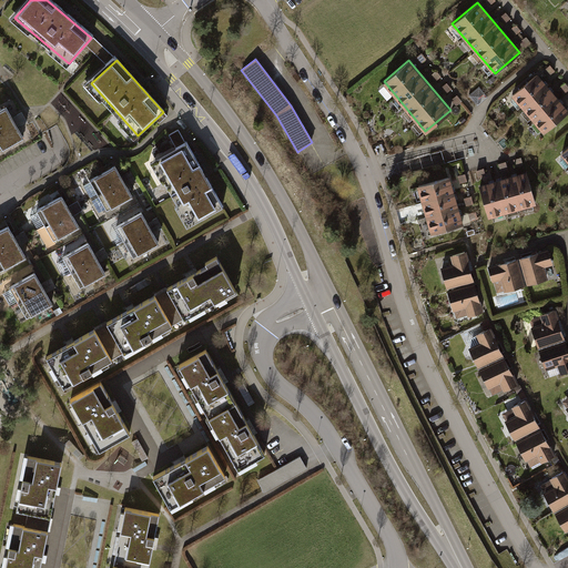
[(567,110),(567,109),(537,72),(513,93),(545,131),(567,110)]
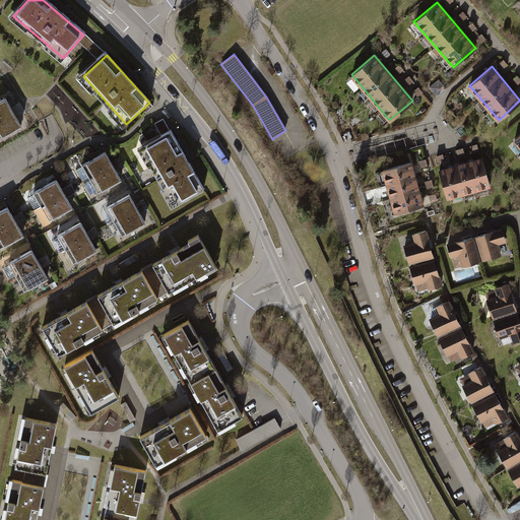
[(4,94),(0,96),(0,115),(12,109),(4,94)]
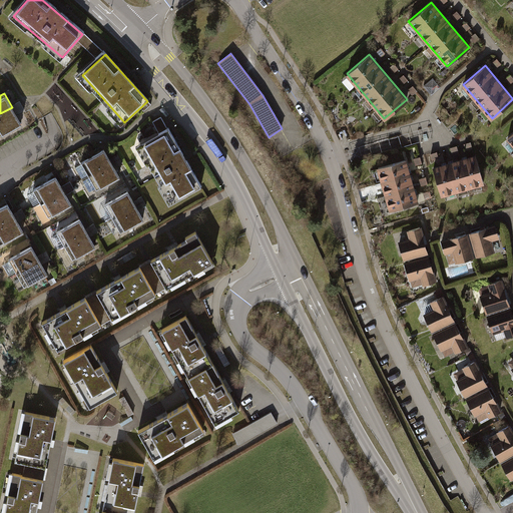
[(163,106),(160,109),(165,116),(169,113),(163,106)]
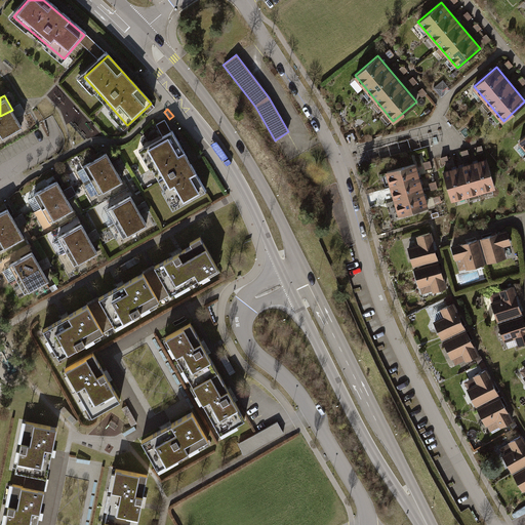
[(0,134),(21,124),(12,110),(0,116),(0,134)]
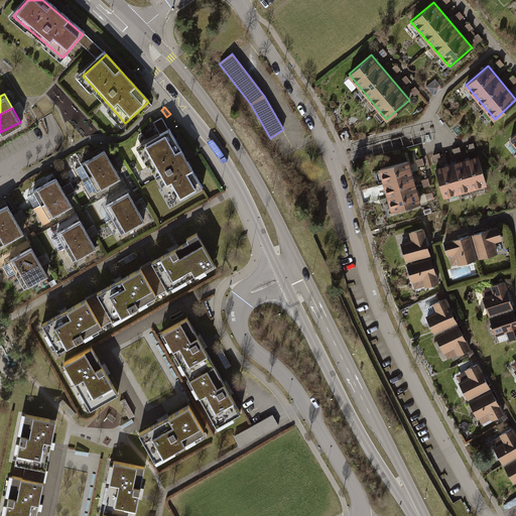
[(169,137),(142,151),(171,204),(198,189),(169,137)]
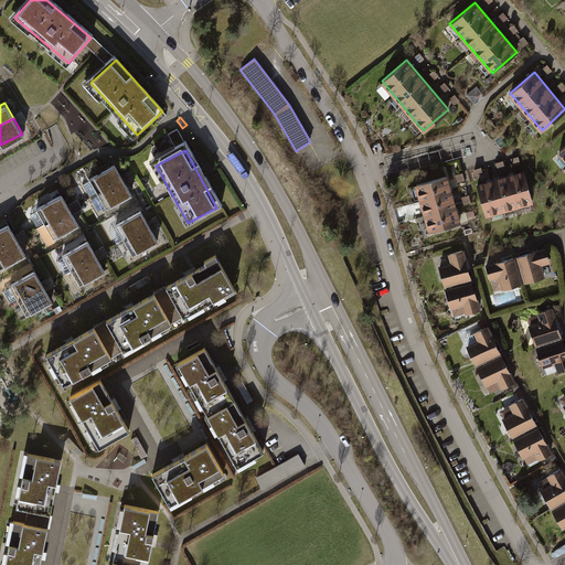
[(114,163),(87,178),(96,193),(123,178),(114,163)]
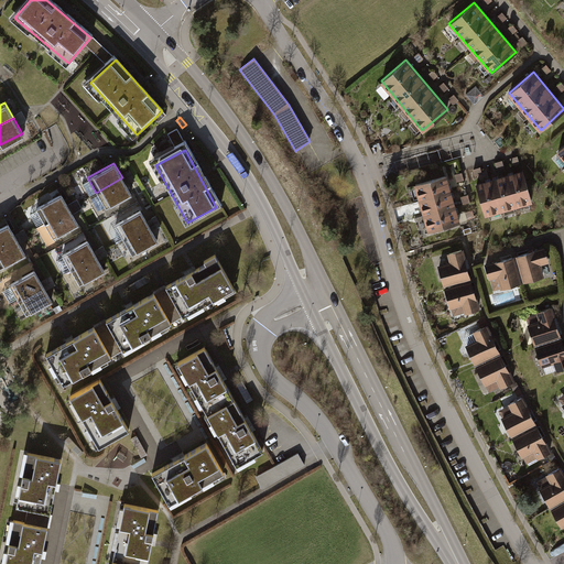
[(524,171),(476,185),(486,217),(533,203),(524,171)]
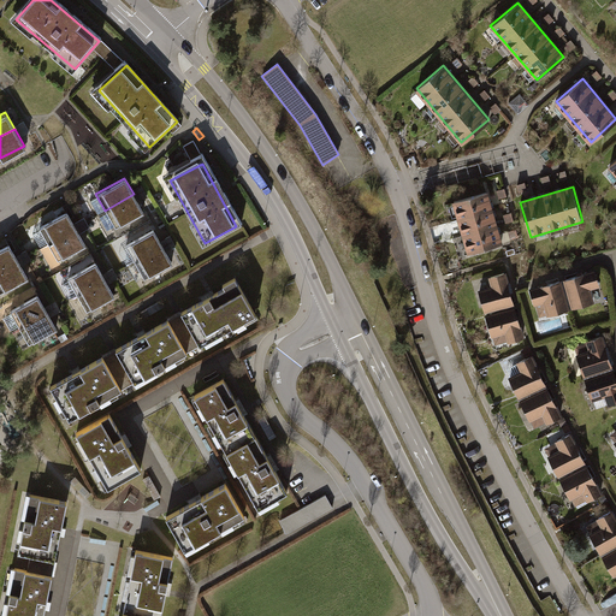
[(143,211),(134,194),(105,211),(113,227),(143,211)]
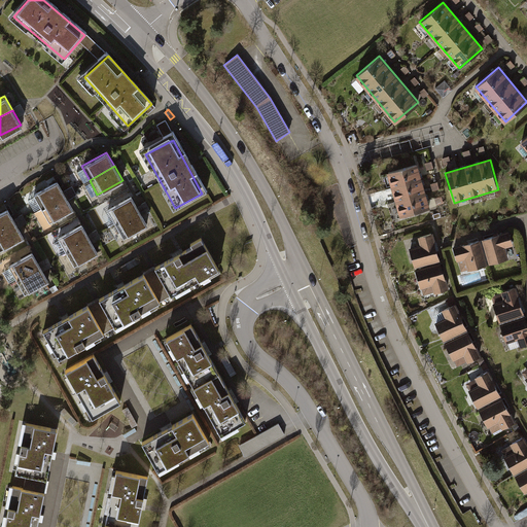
[(415,166),(387,174),(399,218),(428,210),(415,166)]
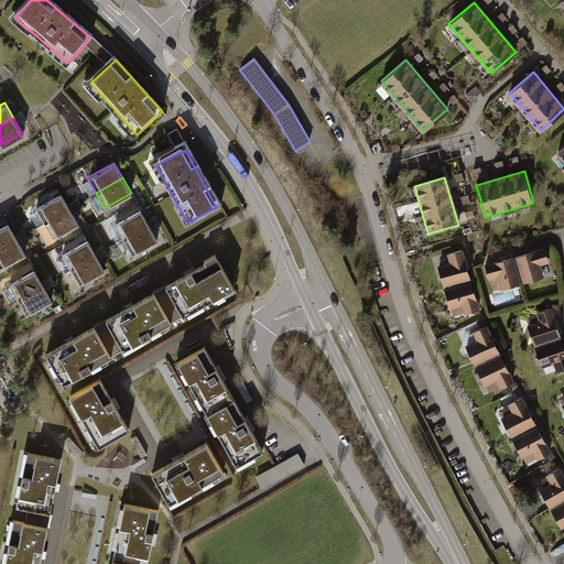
[(61,192),(34,206),(42,221),(68,207),(61,192)]
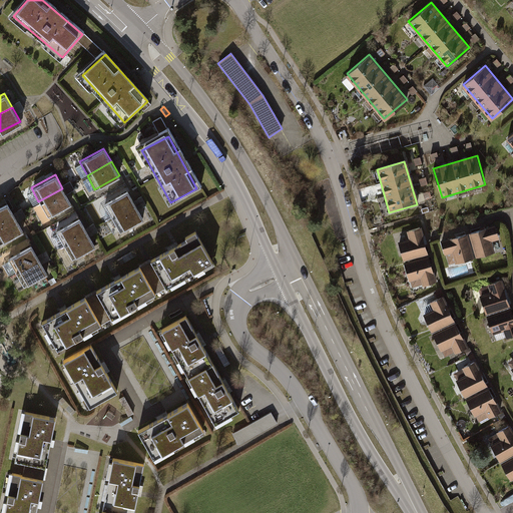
[(70,201),(62,188),(38,201),(45,215),(70,201)]
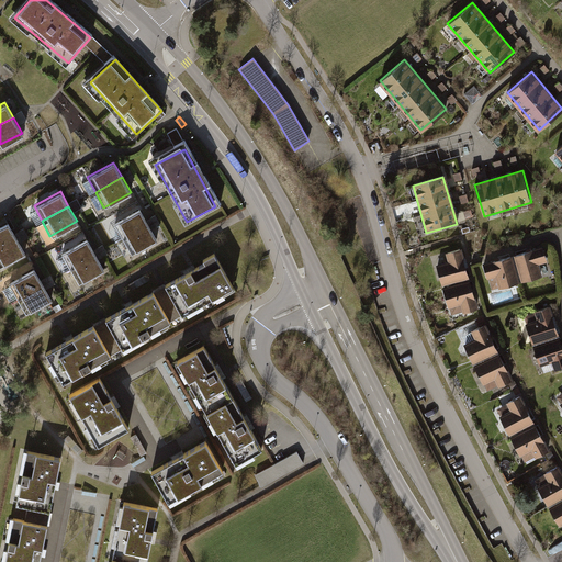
[(139,208),(112,223),(121,237),(147,223),(139,208)]
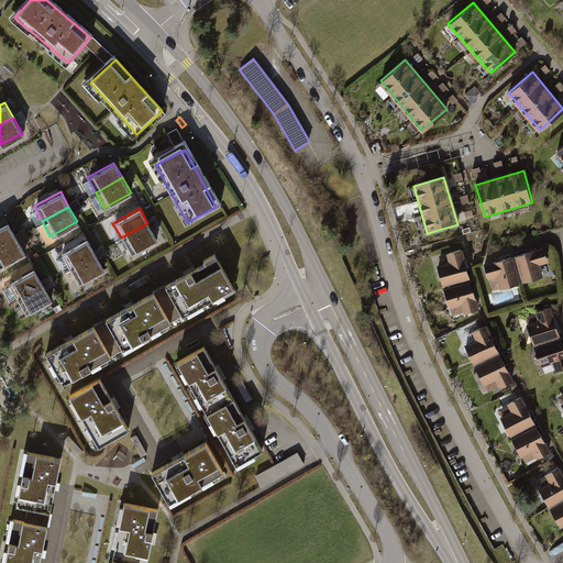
[(7,223),(0,227),(0,246),(15,239),(7,223)]
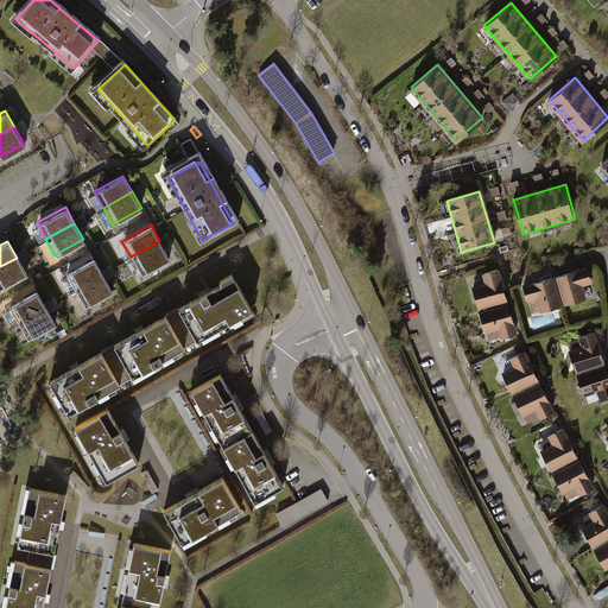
[(169,258),(159,241),(131,257),(139,273),(169,258)]
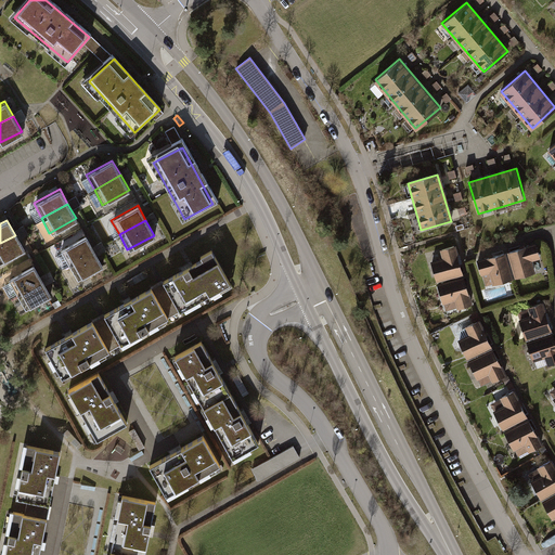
[(0,262),(24,249),(15,235),(0,243),(0,262)]
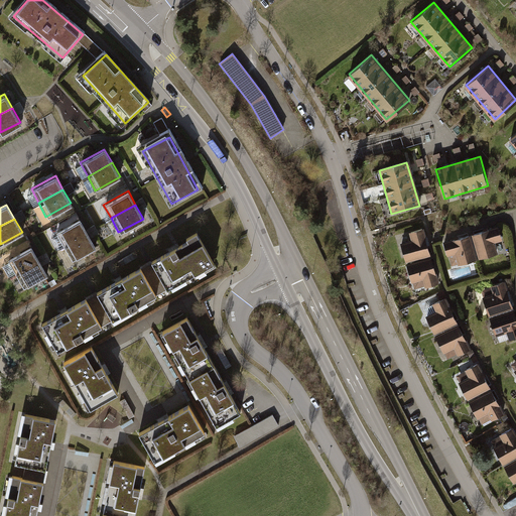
[(80,219),(55,232),(63,246),(88,232),(80,219)]
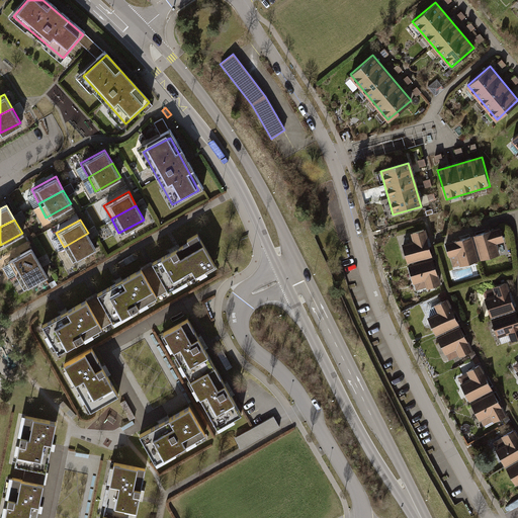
[(501,229),(475,236),(482,260),(500,255),(497,244),(505,242),(501,229)]
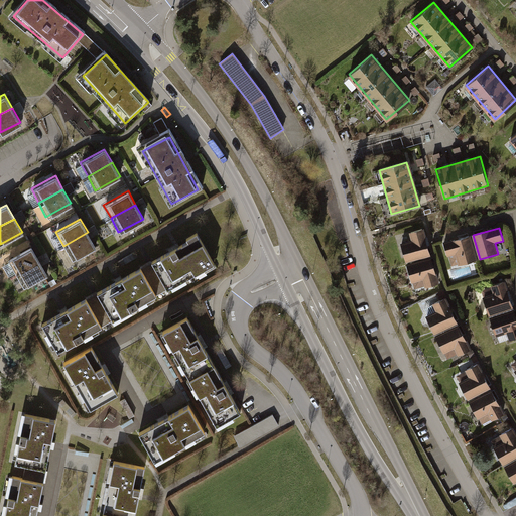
[(411,241),(401,244),(406,262),(430,255),(423,229),(409,234),(411,241)]
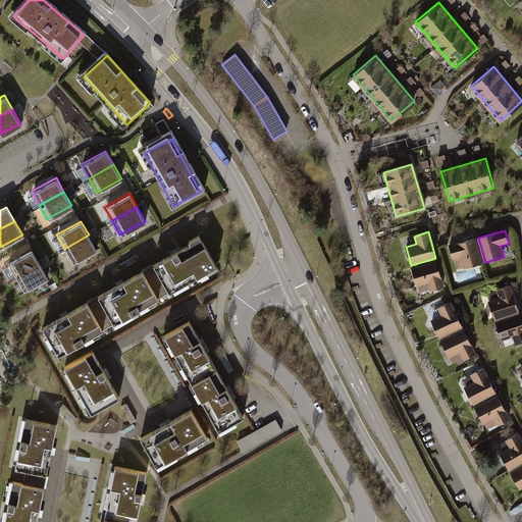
[(97,249),(89,235),(64,249),(71,262),(97,249)]
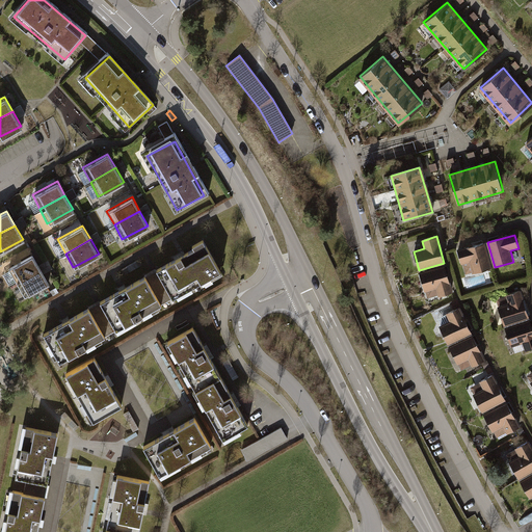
[(194,249),(157,270),(174,300),(221,273),(203,240),(192,245),(194,249)]
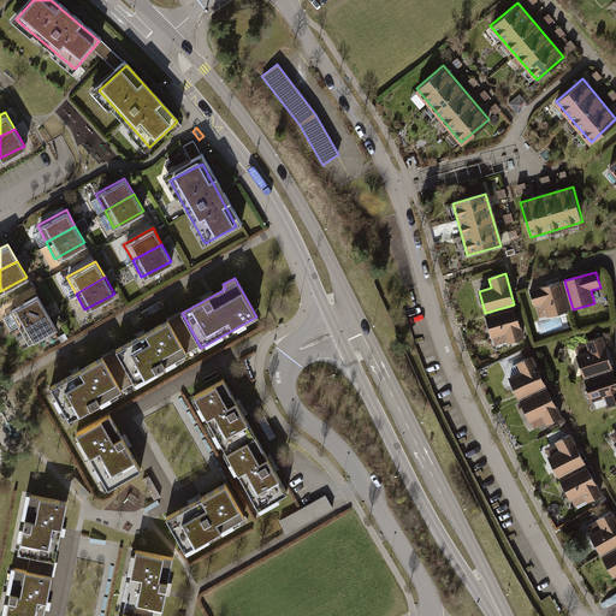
[(562,282),(531,290),(535,306),(543,303),(548,318),(570,311),(562,282)]
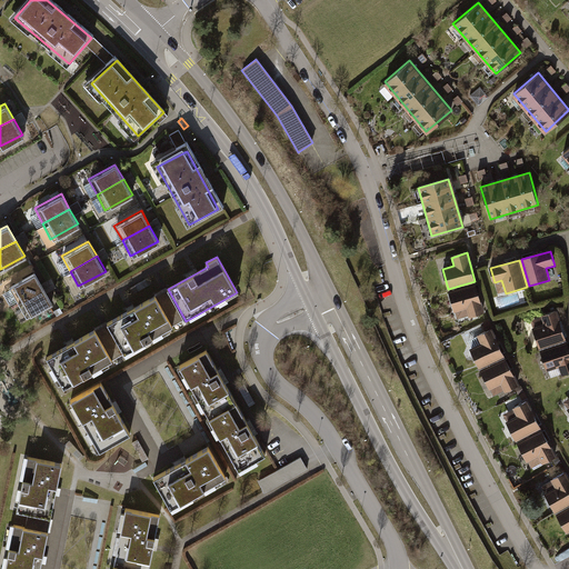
[(35,272),(7,287),(16,302),(42,287),(35,272)]
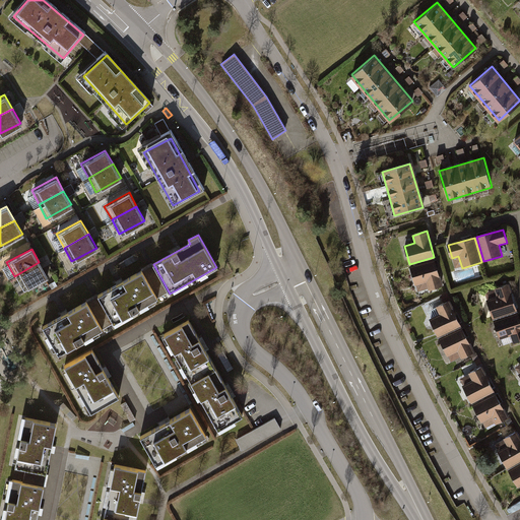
[(435,260),(409,267),(415,286),(427,282),(429,289),(443,285),(435,260)]
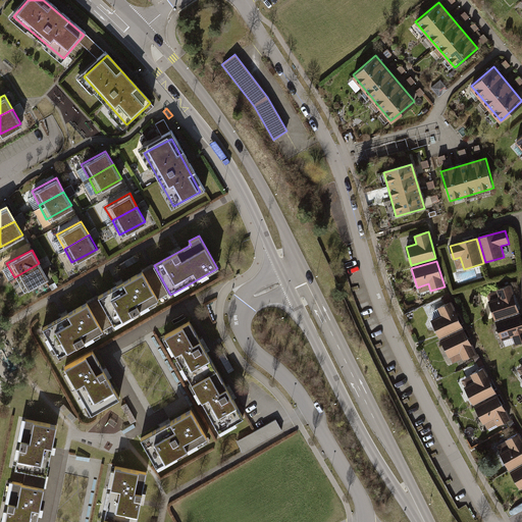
[(47,277),(39,263),(14,277),(21,291),(47,277)]
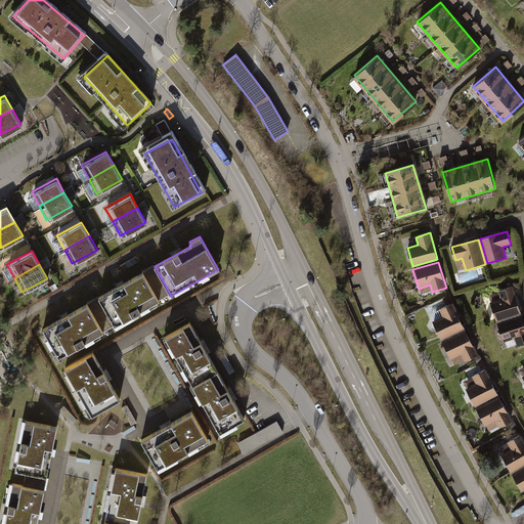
[(155,266),(142,272),(159,302),(171,296),(155,266)]
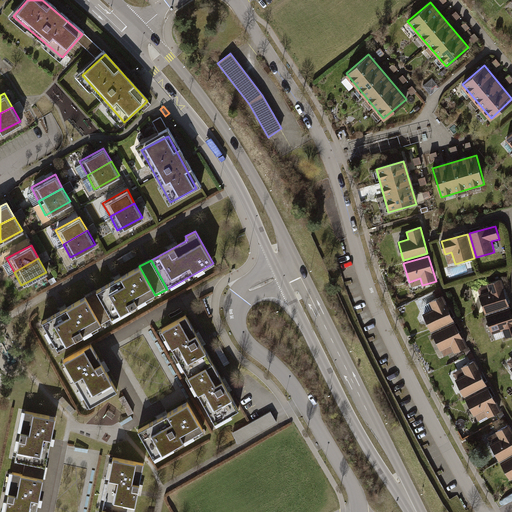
[(155,295),(139,266),(95,291),(111,320),(155,295)]
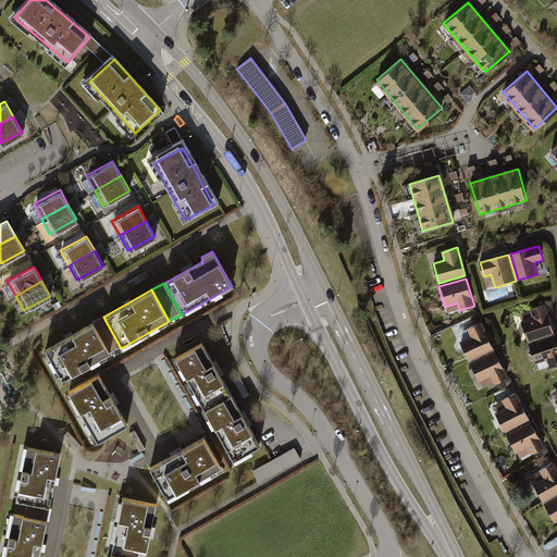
[(532,316),(522,319),(528,338),(554,331),(545,302),(530,307),(532,316)]
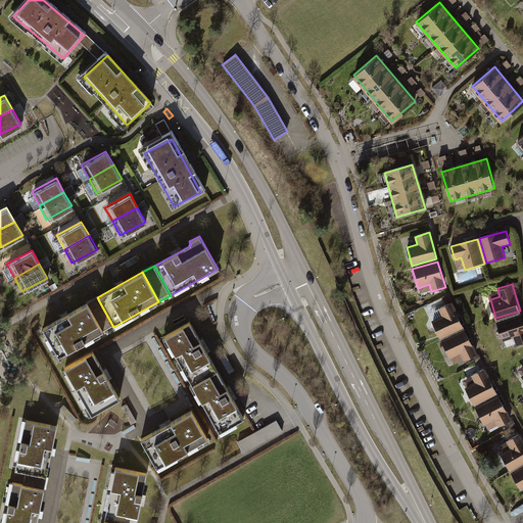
[(97,297),(87,303),(103,333),(113,327),(97,297)]
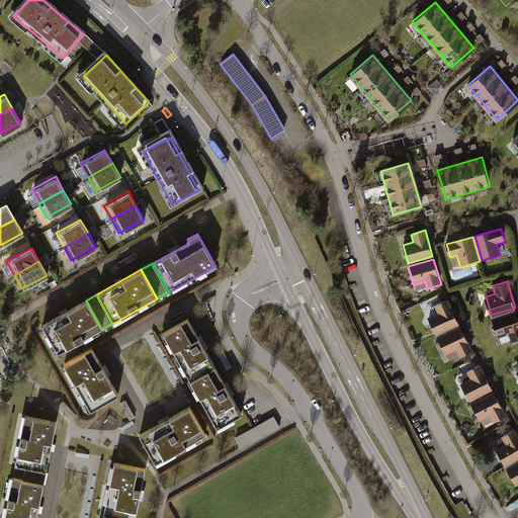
[(430,318),(436,333),(459,323),(448,299),(434,306),(438,315),(430,318)]
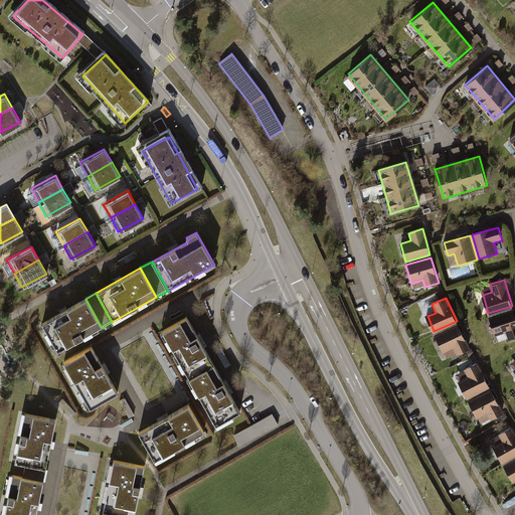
[(102,328),(86,299),(41,324),(57,353),(102,328)]
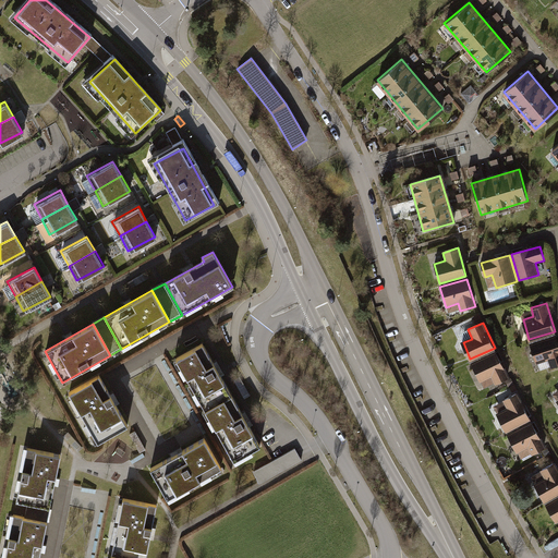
[(557,342),(555,334),(530,342),(536,363),(549,358),(552,364),(557,362),(557,342)]
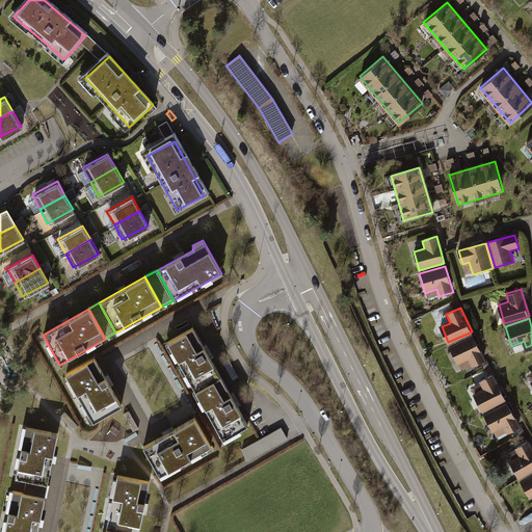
[(192,387),(217,372),(190,324),(165,338),(192,387)]
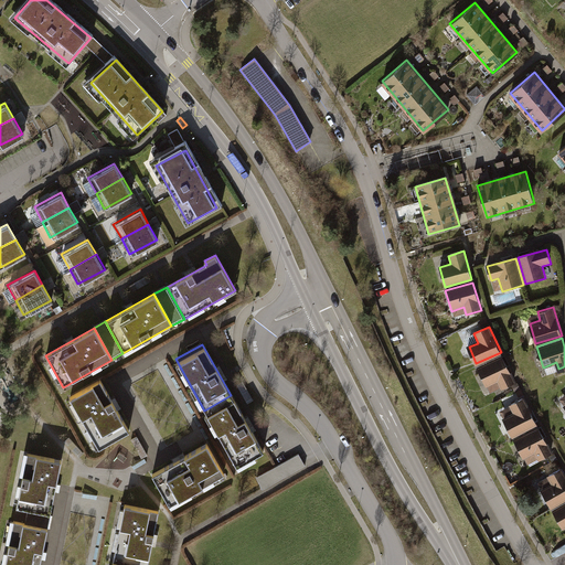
[(503,355),(478,368),(486,384),(498,380),(501,386),(514,380),(503,355)]
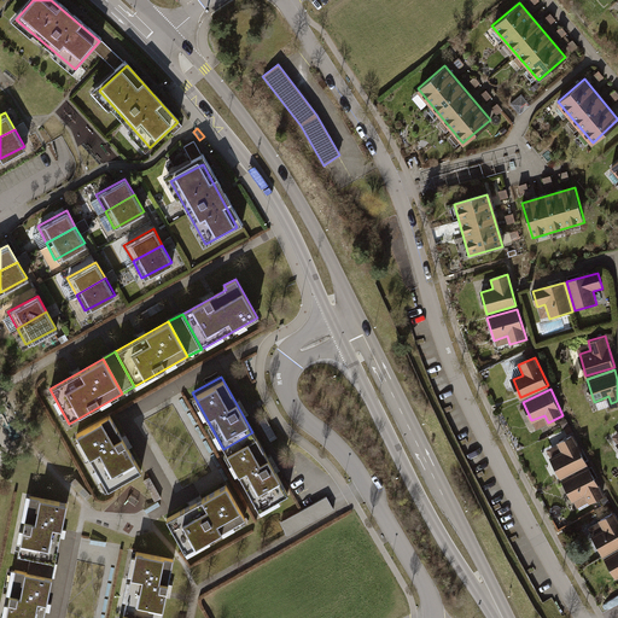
[(278,438),(266,417),(260,421),(270,442),(278,438)]
